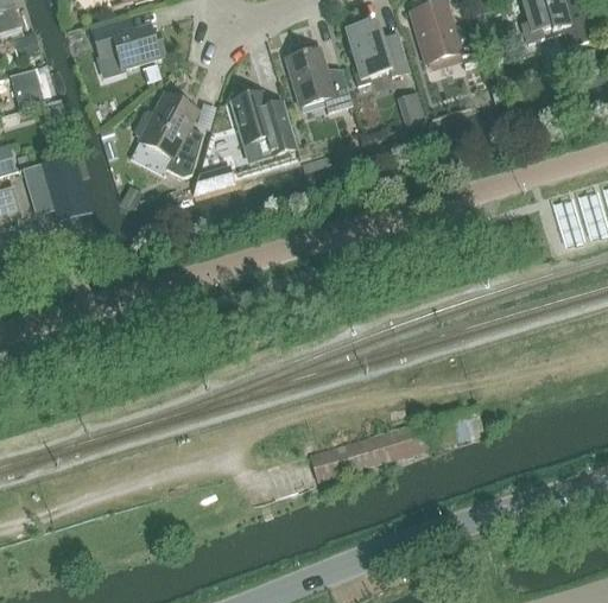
[(0,0),(0,40),(11,38),(23,35),(11,0),(0,0)]
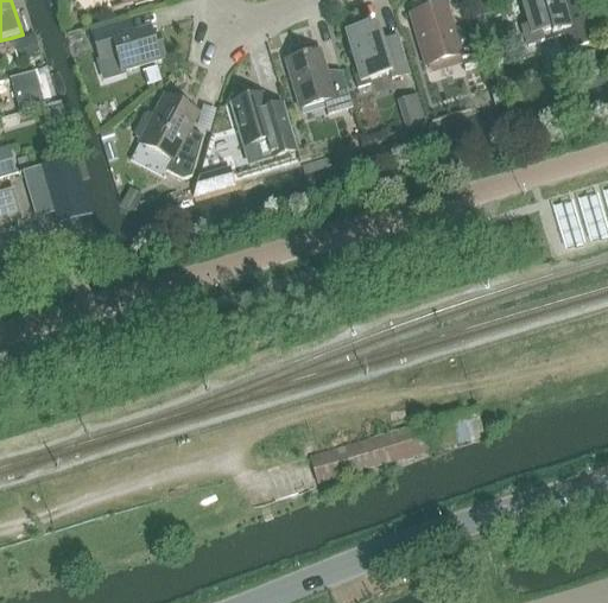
[(460,51),(464,65),(479,61),(469,30),(456,33),(445,0),(442,0),(409,10),(424,62),(460,51)]
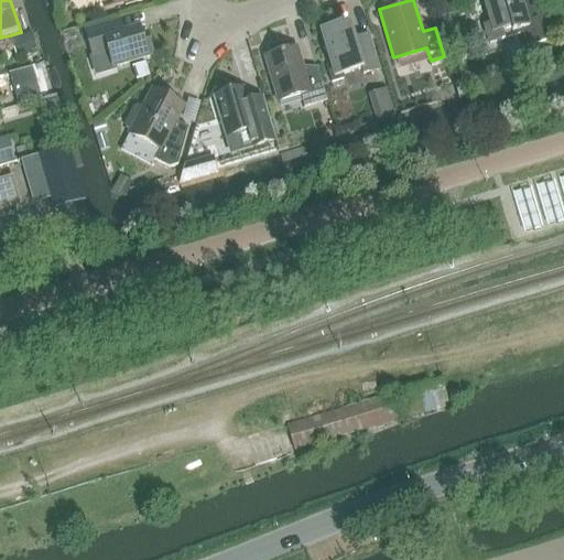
[(490,18),(484,20),(489,38),(502,34),(499,24),(510,21),(511,27),(520,24),(525,41),(548,34),(538,0),(529,0),(522,2),(521,0),(485,0),(490,18)]
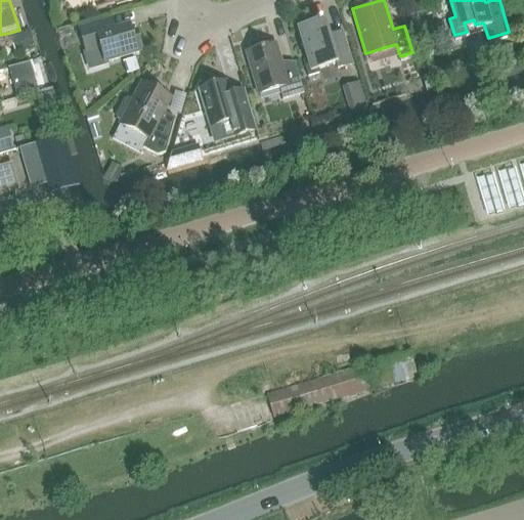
[(114,27),(111,15),(102,17),(79,25),(86,48),(90,62),(103,58),(140,47),(133,22),(114,28),(114,27)]
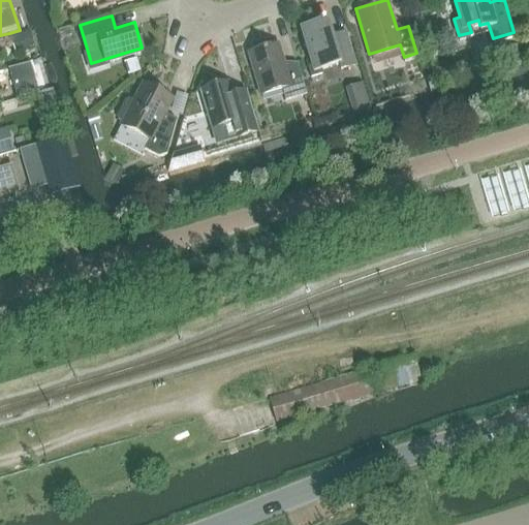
[(305,56),(310,72),(322,69),(321,65),(338,60),(340,65),(354,60),(344,29),(332,33),(327,17),(301,25),(309,55),(305,56)]
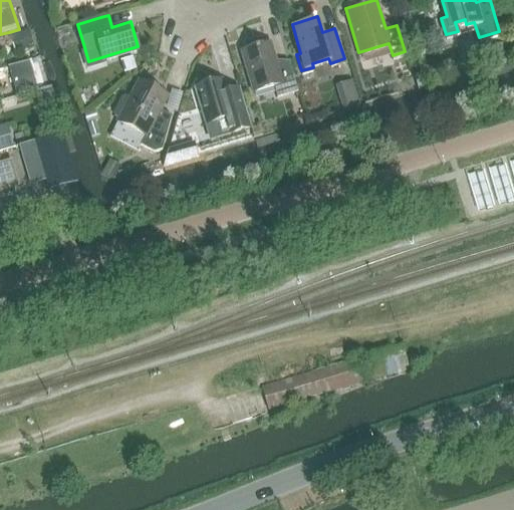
[(9,32),(14,51),(33,45),(28,26),(27,26),(9,32)]
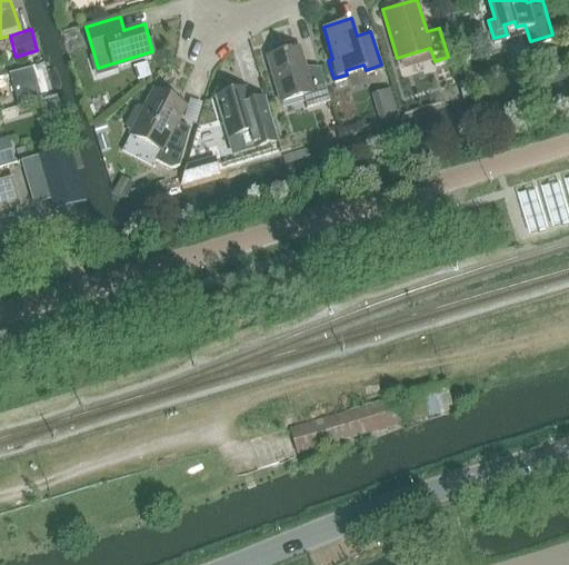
[(267,52),(280,98),(302,91),(307,103),(329,97),(321,71),(308,76),(299,43),(267,52)]
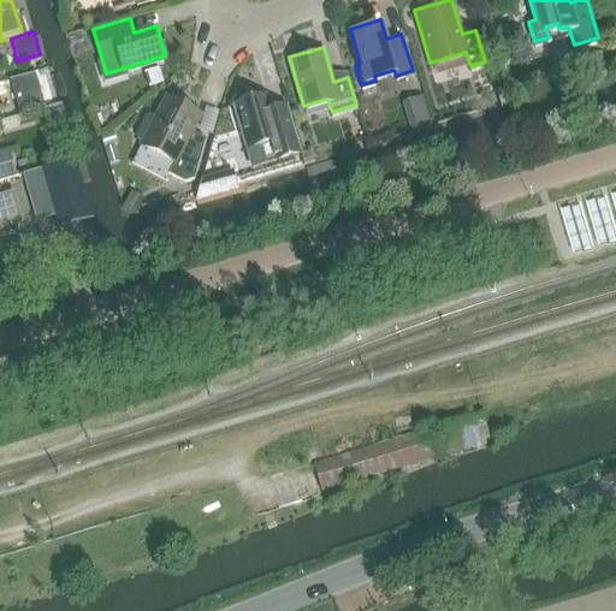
[(21,111),(39,105),(40,105),(29,70),(10,76),(21,111)]
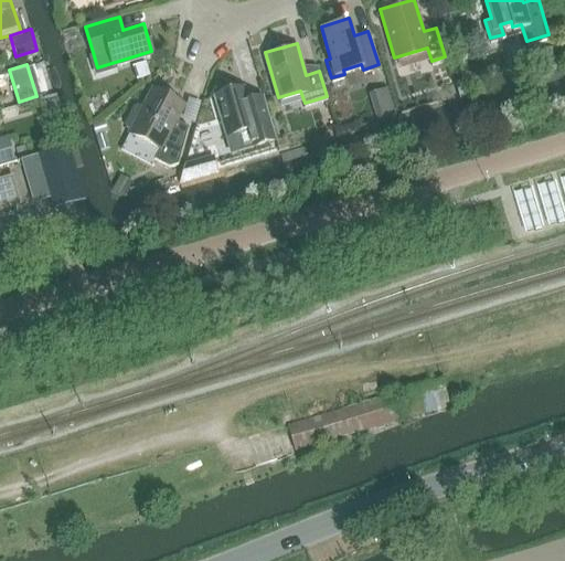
[(159,146),(155,156),(169,163),(178,160),(188,124),(176,117),(184,102),(174,96),(174,92),(171,88),(166,87),(162,90),(152,84),(141,104),(138,102),(134,103),(125,119),(126,124),(130,126),(128,129),(159,146)]
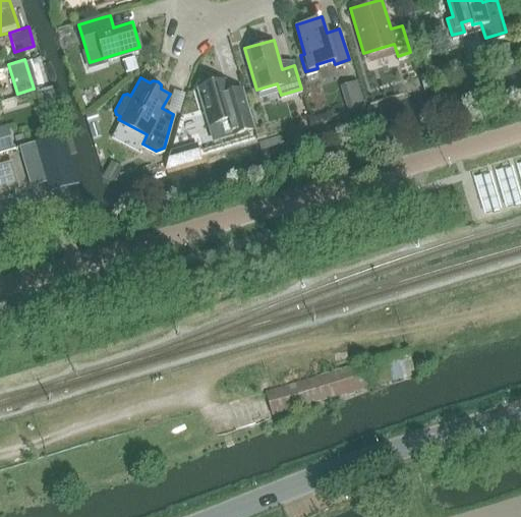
[(209,122),(211,131),(219,135),(252,125),(241,87),(228,91),(224,77),(197,84),(209,122)]
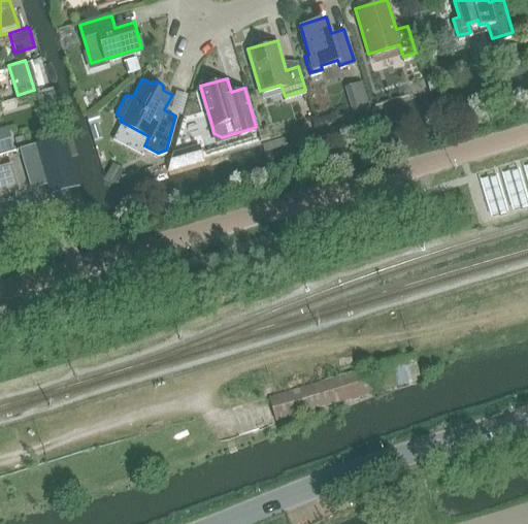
[(0,152),(13,148),(7,125),(0,127),(0,152)]
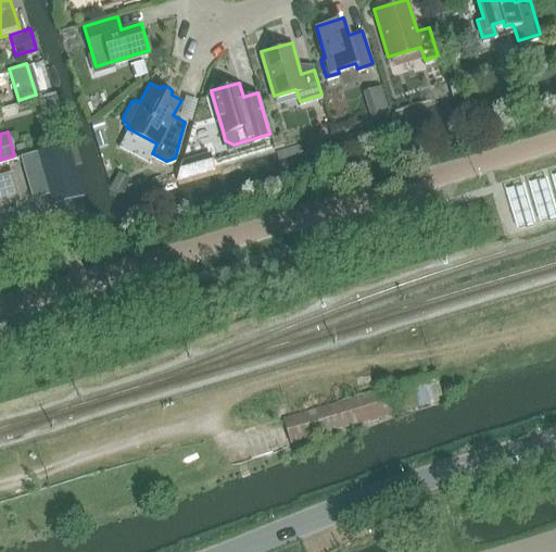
[(63,141),(37,149),(37,150),(52,203),(78,196),(63,141)]
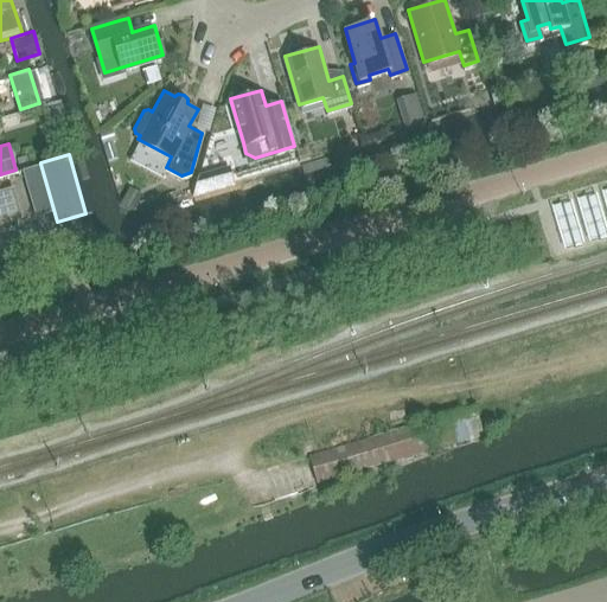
[(0,222),(21,216),(13,186),(0,190),(0,222)]
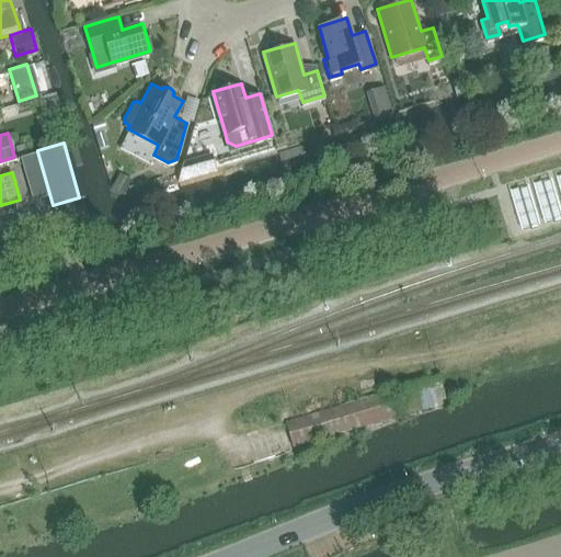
[(399,386),(403,400),(407,409),(446,396),(439,373),(399,386)]
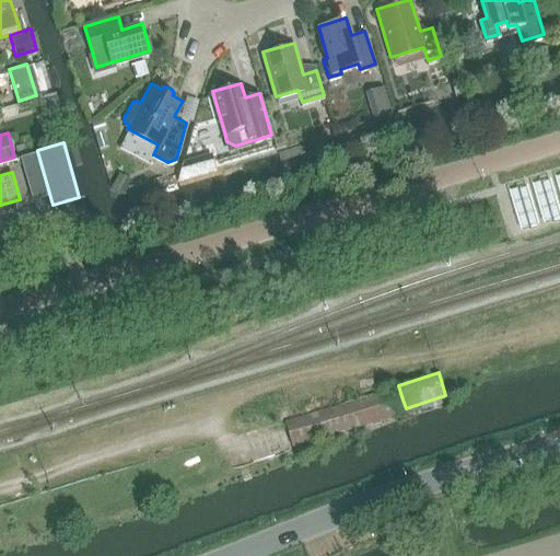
[(286,418),(293,444),(401,412),(394,385),(286,418)]
